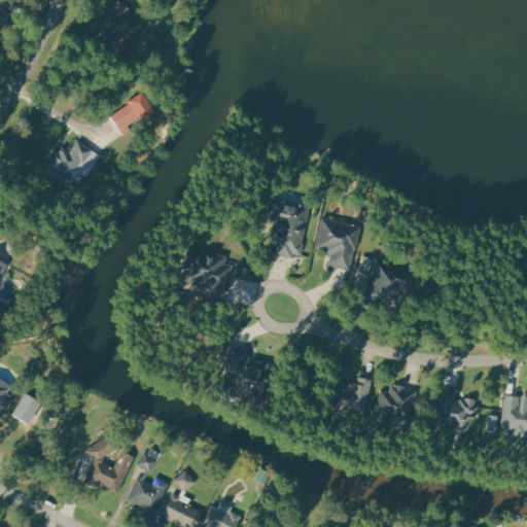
[(115,0),(131,0),(133,1),(125,19),(137,25),(132,33),(129,32),(123,42),(128,45),(121,57),(101,46),(105,37),(99,34),(115,0)]
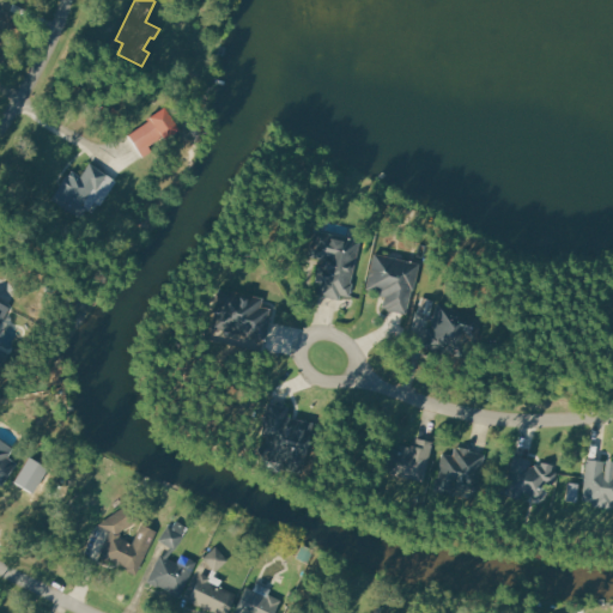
[(167,107),(181,129),(165,140),(164,137),(149,146),(152,151),(145,156),(131,135),(151,122),(149,119),(167,107)]
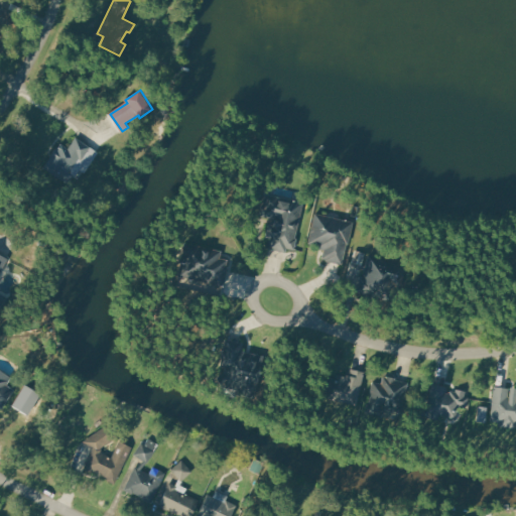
[(91,147),(82,159),(79,157),(70,170),(77,174),(70,184),(43,166),(61,140),(69,146),(76,136),(91,147)]
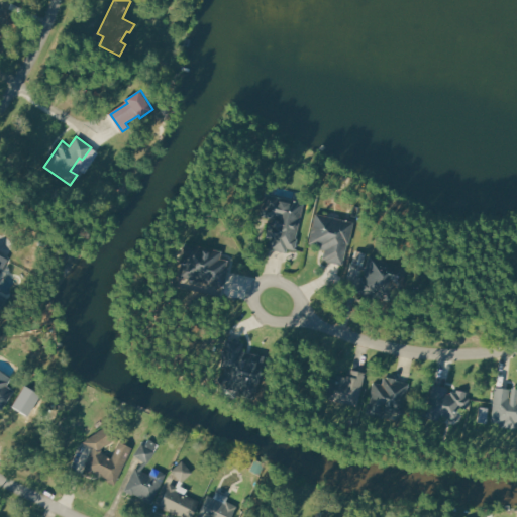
[(266,194),(305,203),(294,248),(288,246),(286,252),(270,248),(272,237),(268,236),(272,219),(261,217),(266,194)]
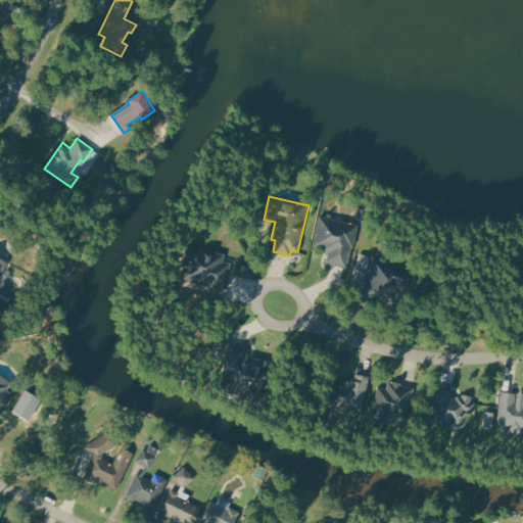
[(321,218),(359,227),(348,267),(326,262),(328,253),(322,252),(323,248),(314,245),(321,218)]
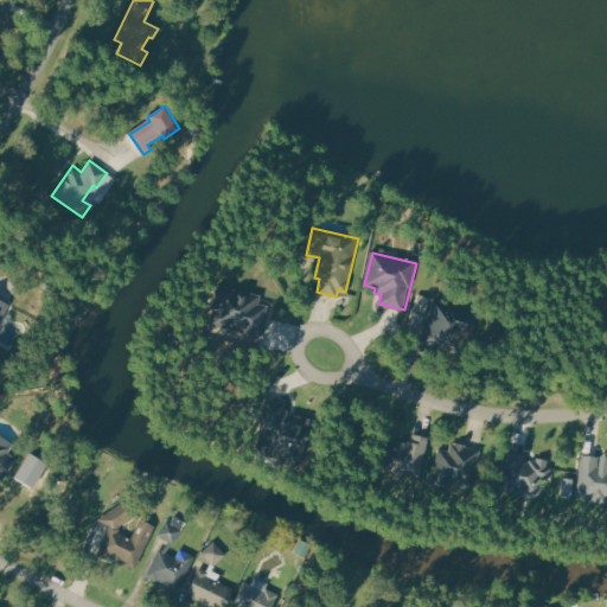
[(217,285),(209,325),(262,336),(268,305),(261,304),(262,294),(244,291),(243,295),(236,294),(237,289),(217,285)]
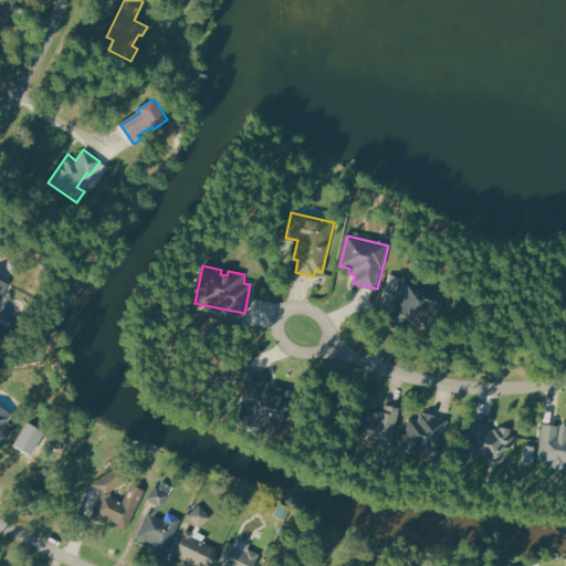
[(0,279),(9,283),(0,299),(0,279)]
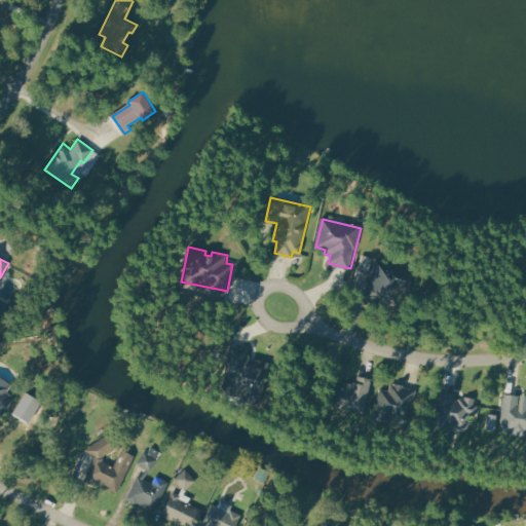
[(376,261),(366,295),(393,303),(399,286),(408,288),(413,271),(376,261)]
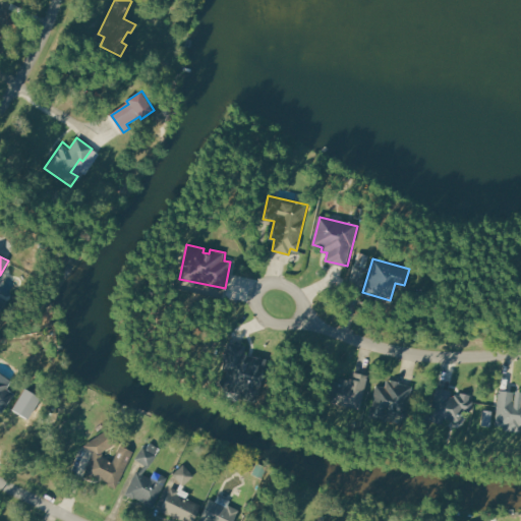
[(266,358),(256,399),(242,396),(243,392),(219,387),(229,342),(246,346),(244,353),(266,358)]
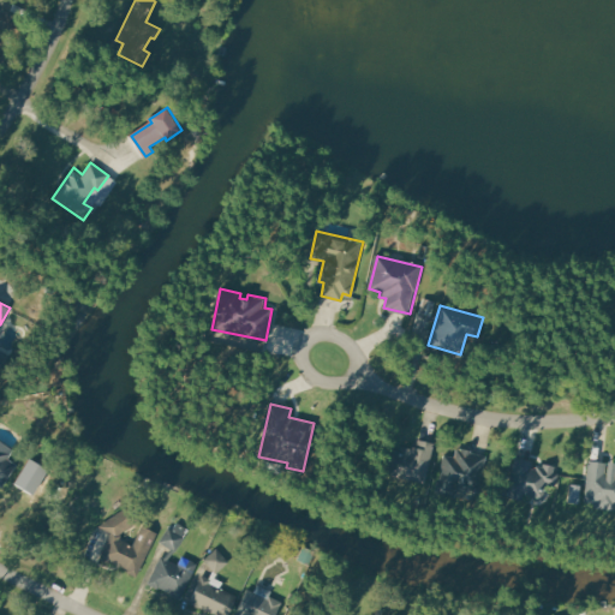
[(434,445),(424,483),(384,472),(390,448),(401,451),(402,447),(411,448),(412,446),(417,447),(418,441),(434,445)]
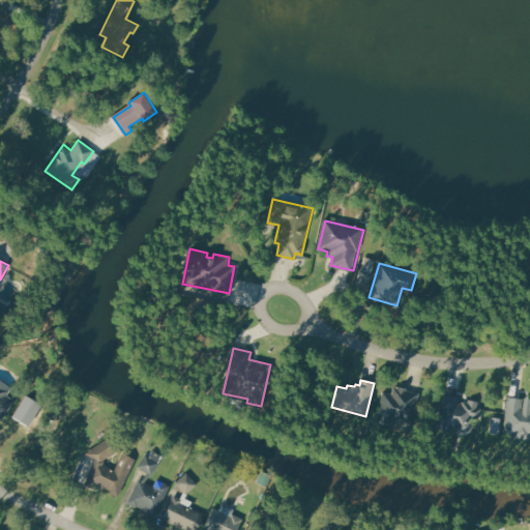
[(0,383),(10,390),(7,395),(13,400),(1,420),(0,419),(0,383)]
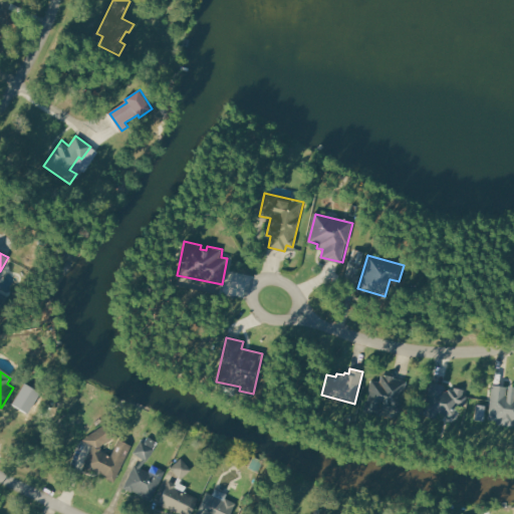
[(409,381),(402,411),(383,406),(381,415),(364,411),(372,381),(380,383),(382,375),(409,381)]
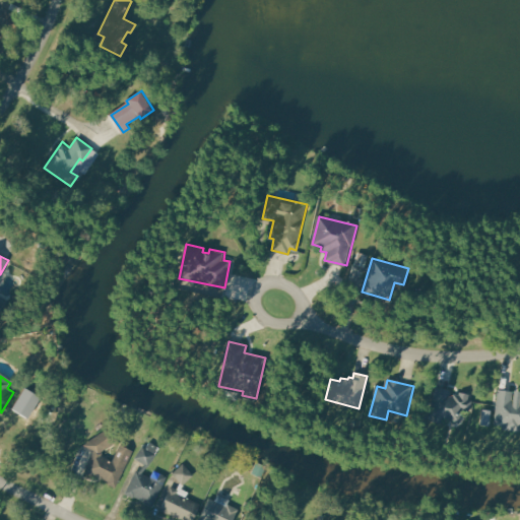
[(436,385),(429,416),(460,424),(463,409),(469,411),(472,400),(468,399),(469,393),(460,391),(460,394),(455,393),(454,396),(450,395),(451,389),(436,385)]
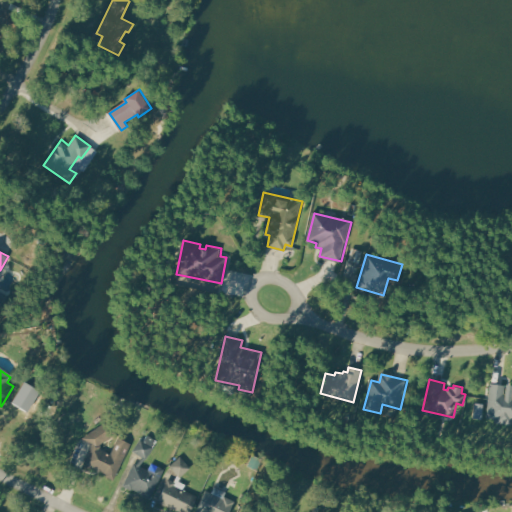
[(24,382),(11,402),(26,413),(39,393),(24,382)]
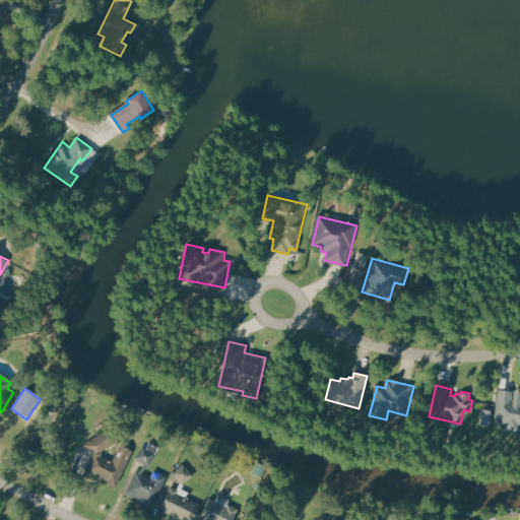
[(499,390),(495,425),(503,426),(502,430),(519,433),(519,400),(518,400),(519,392),(499,390)]
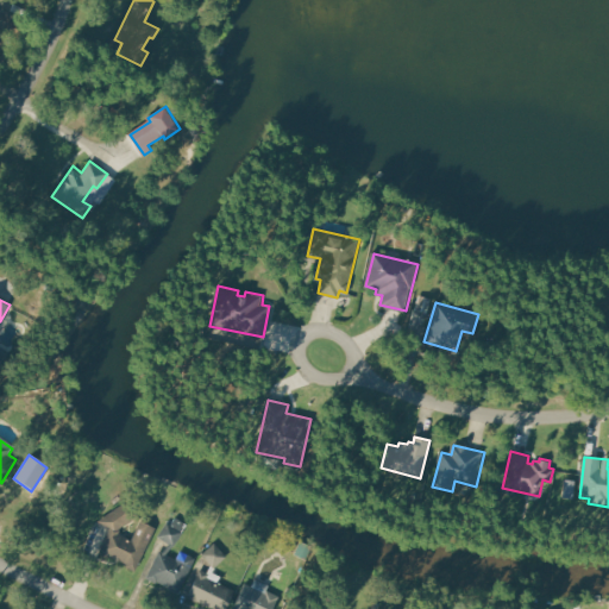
[(114,528),(100,521),(130,502),(137,513),(114,528)]
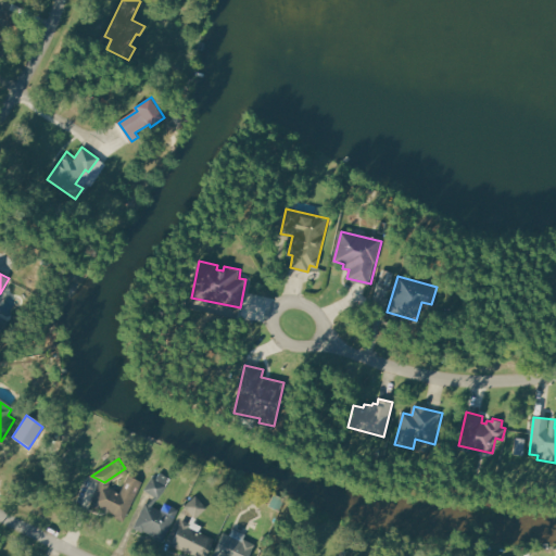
[(169,478),(158,496),(143,488),(151,476),(156,479),(161,471),(169,478)]
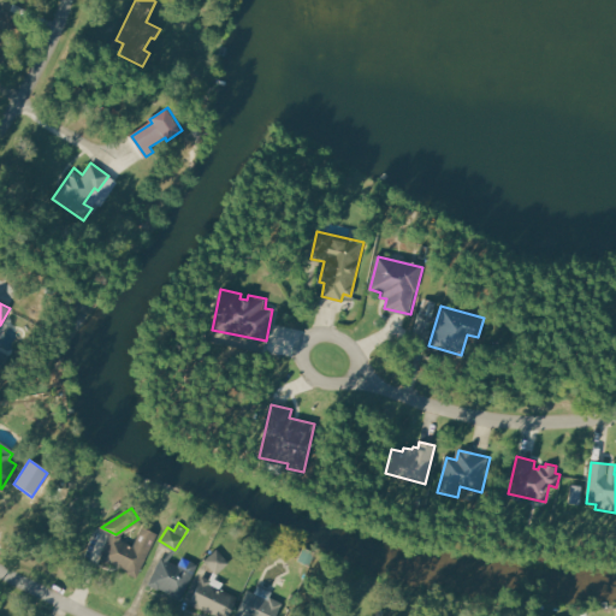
[(100,560),(136,576),(157,533),(143,527),(134,548),(111,537),(100,560)]
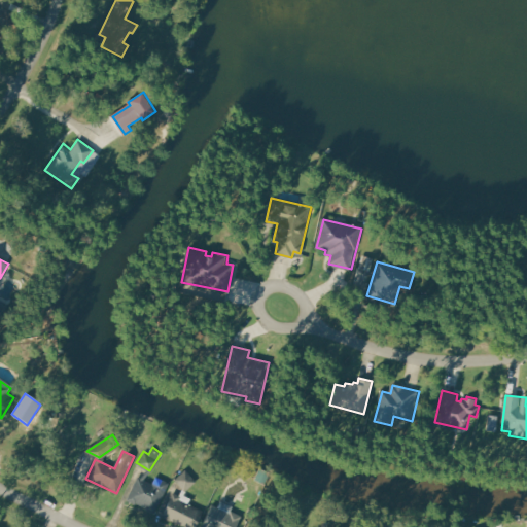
[(260,467),(270,472),(265,483),(255,479),(260,467)]
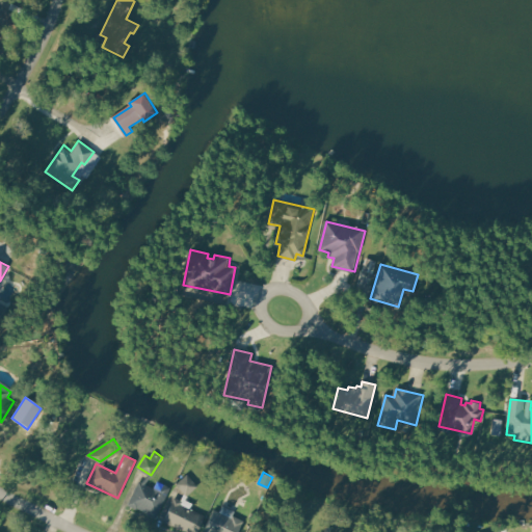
[(188,474),(198,486),(188,496),(178,484),(188,474)]
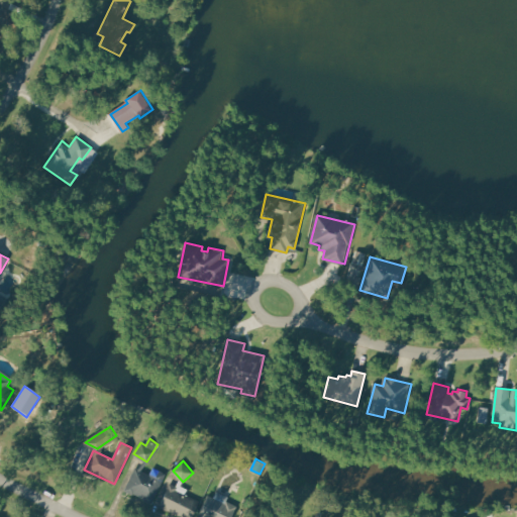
[(167,474),(152,503),(126,489),(136,469),(150,476),(156,468),(167,474)]
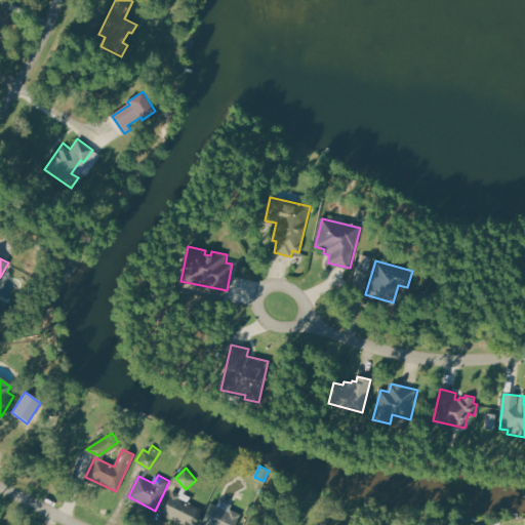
[(201,508),(193,524),(185,524),(161,515),(170,494),(201,508)]
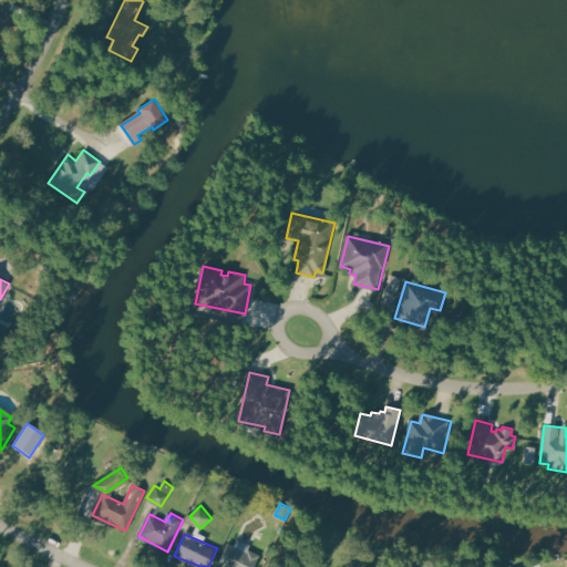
[(254,566),(259,557),(227,542),(215,566),(254,566)]
